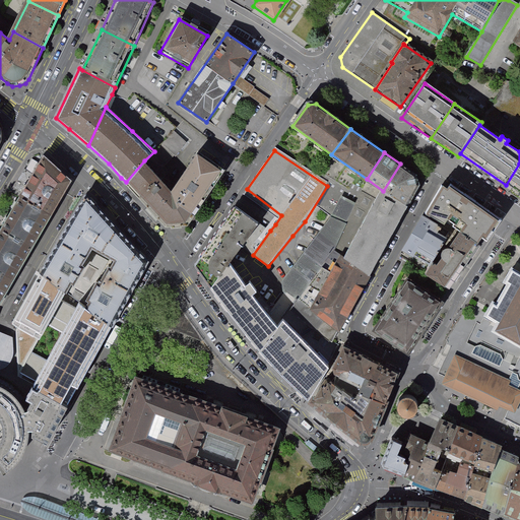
[(144,160),(126,182),(168,230),(181,230),(223,171),(199,154),(174,190),(144,160)]
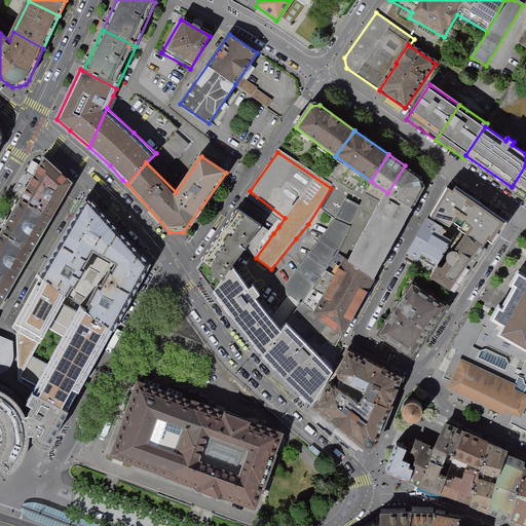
[(71,184),(36,157),(8,201),(45,224),(71,184)]
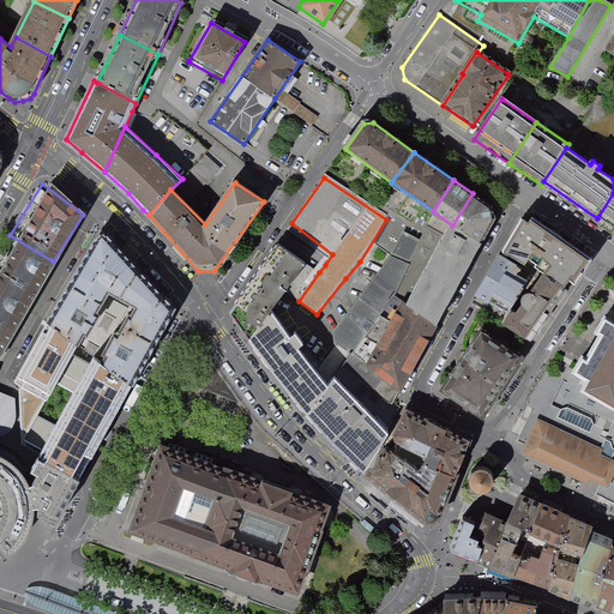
[(473,193),(452,226),(481,246),(494,218),(492,206),(473,193)]
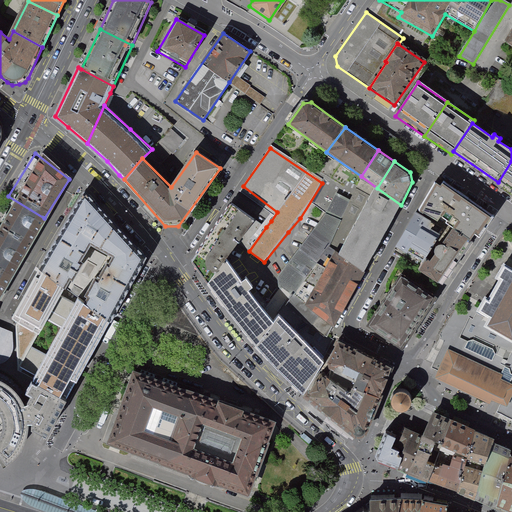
[(511,161),(498,182),(511,191),(511,161)]
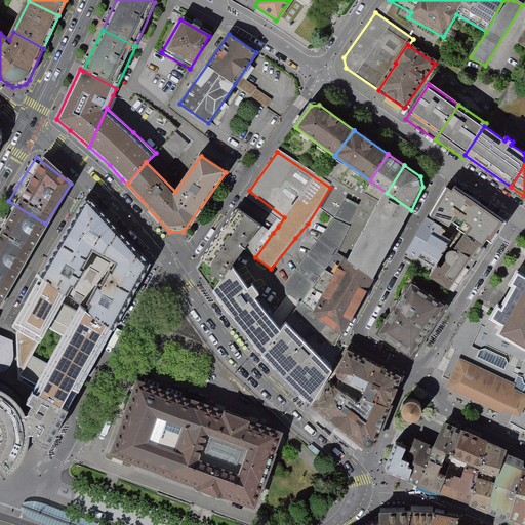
[(453,223),(468,201),(470,198),(455,188),(453,192),(452,193),(447,190),(425,225),(442,236),(447,228),(449,229),(453,223)]
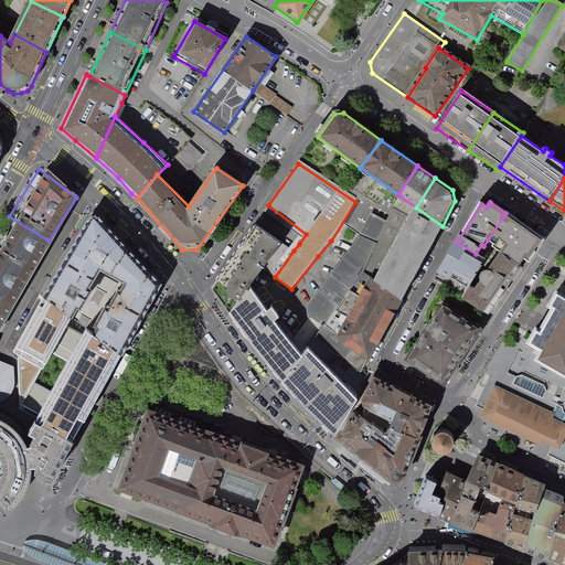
[(443,226),(416,208),(407,223),(374,283),(401,299),(443,226)]
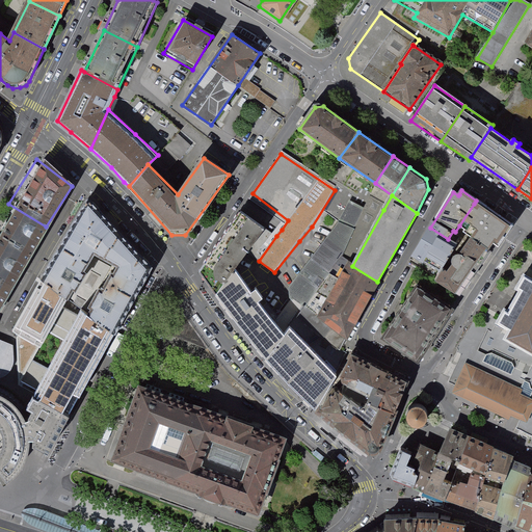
[(490,250),(495,244),(499,246),(513,224),(476,201),(474,204),(459,225),(466,230),(464,233),(474,239),(490,250)]
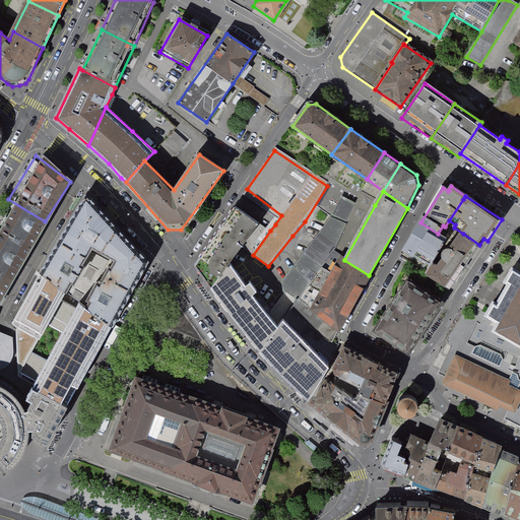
[(80,304),(111,327),(147,262),(87,197),(40,274),(65,291),(80,304)]
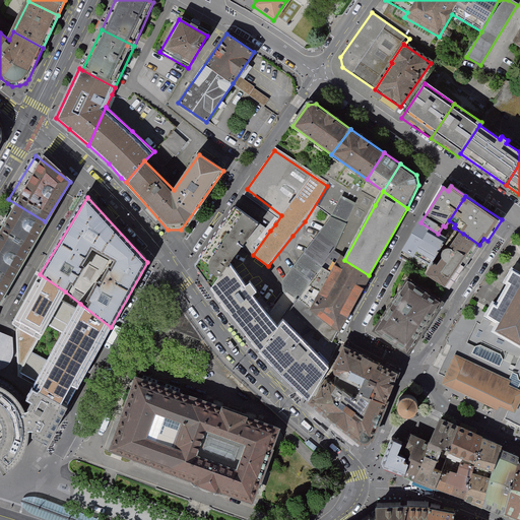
[(279,299),(295,307),(333,253),(340,258),(344,260),(375,205),(362,198),(356,207),(342,200),(328,223),(279,288),(279,299)]
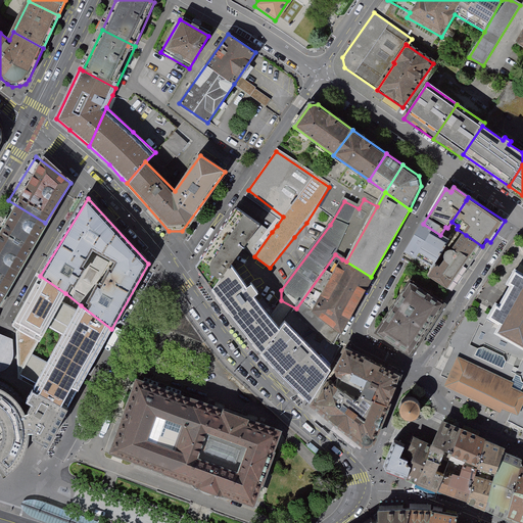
[(45,223),(8,200),(0,212),(0,237),(28,252),(45,223)]
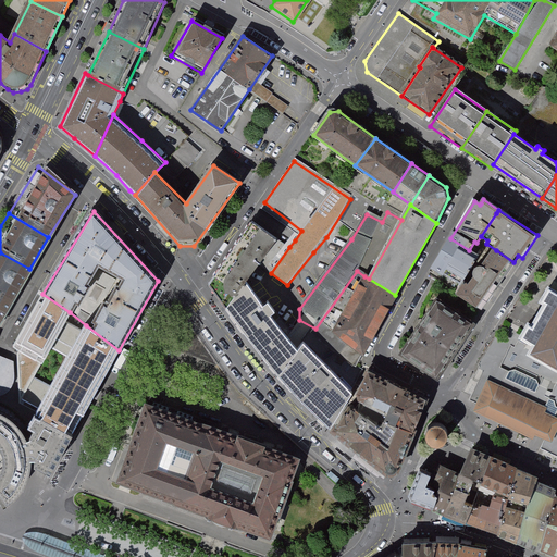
[(208,285),(225,309),(246,282),(259,263),(277,238),(252,221),(208,285)]
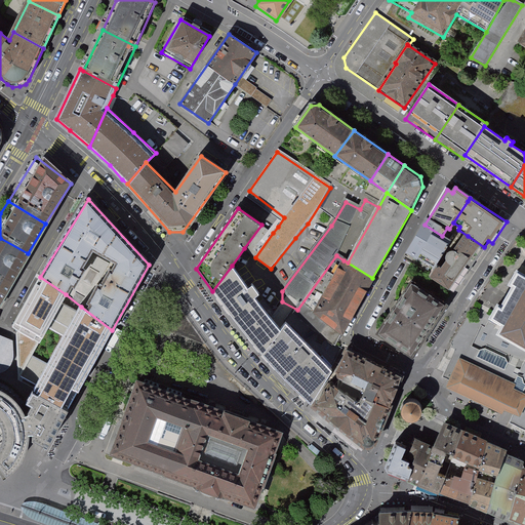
[(273,233),(261,225),(244,248),(255,257),(273,233)]
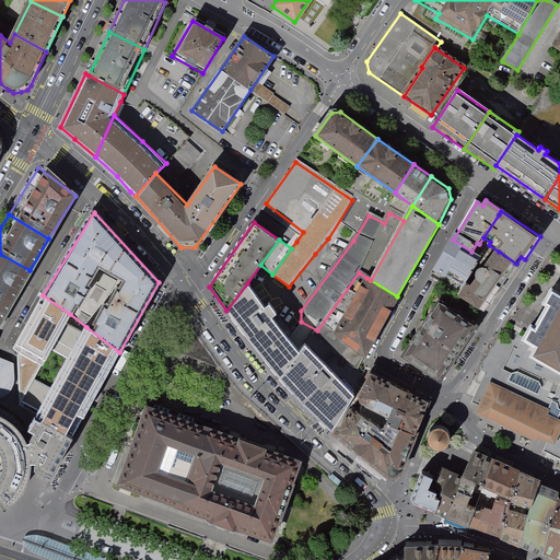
[(482,258),(471,252),(453,240),(433,270),(463,289),(465,286),(482,258)]
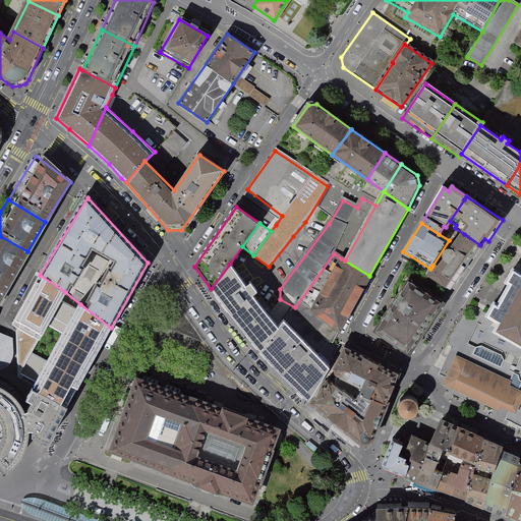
[(432,266),(430,269),(426,276),(449,290),(480,245),(464,234),(451,252),(448,252),(446,253),(443,256),(442,259),(443,264),(438,270),(432,266)]
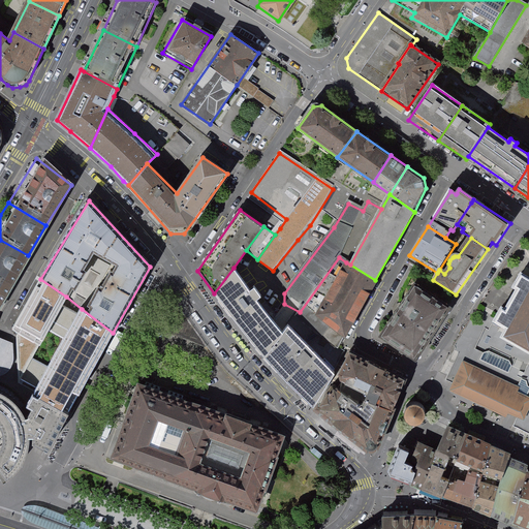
[(28,255),(0,240),(0,280),(10,286),(28,255)]
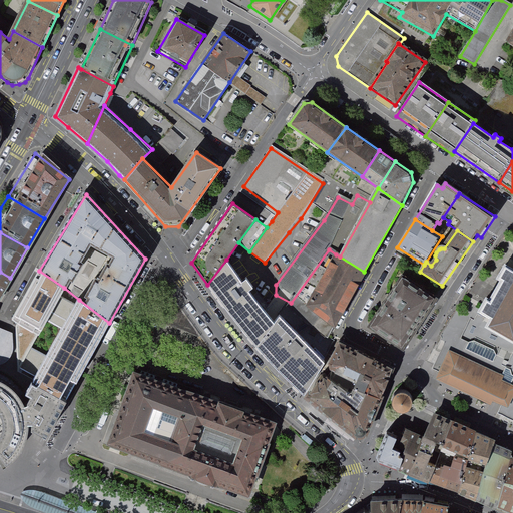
[(335,328),(364,272),(340,257),(336,254),(306,306),(335,328)]
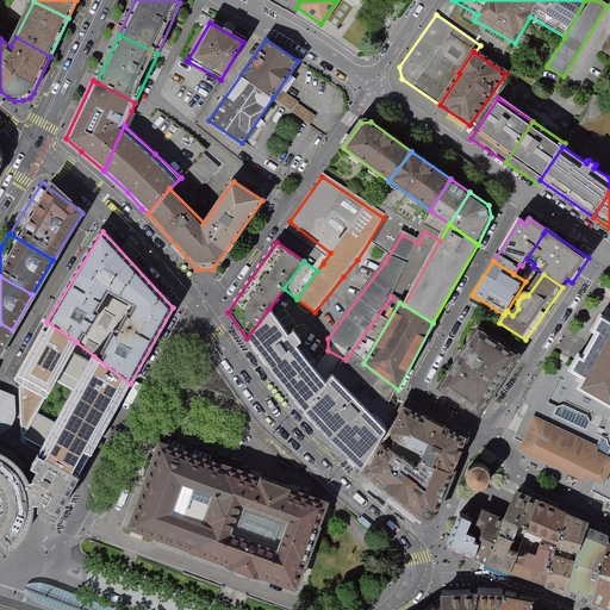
[(247,338),(305,411),(327,383),(297,348),(303,343),(294,332),(290,336),(269,309),(247,338)]
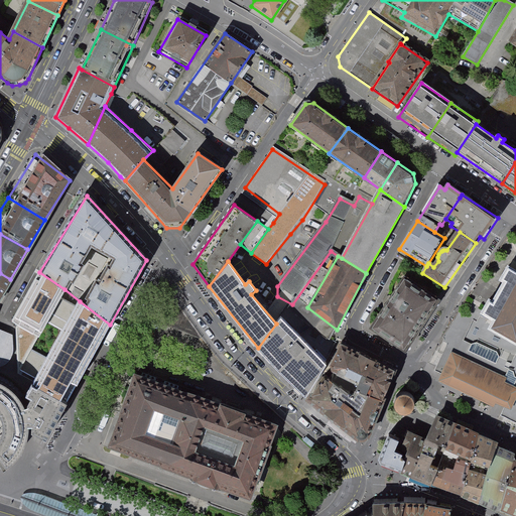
[(495,325),(490,333),(515,346),(515,271),(509,268),(502,280),(506,282),(494,305),(490,302),(482,316),(495,325)]
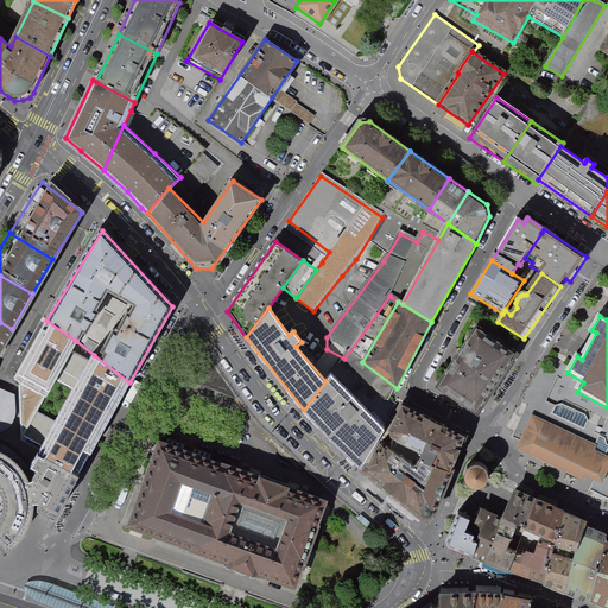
[(71,352),(76,341),(46,321),(16,379),(46,397),(56,379),(71,352)]
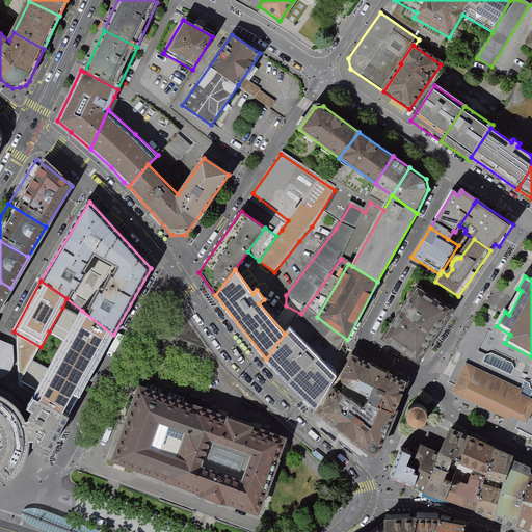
[(0,304),(10,288),(0,282),(0,304)]
